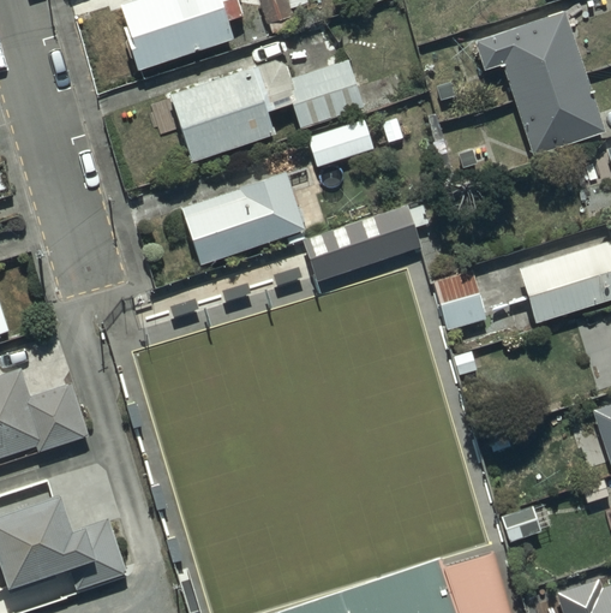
[(145,0),(119,9),(138,70),(231,41),(226,25),(245,19),(238,0),(145,0)]
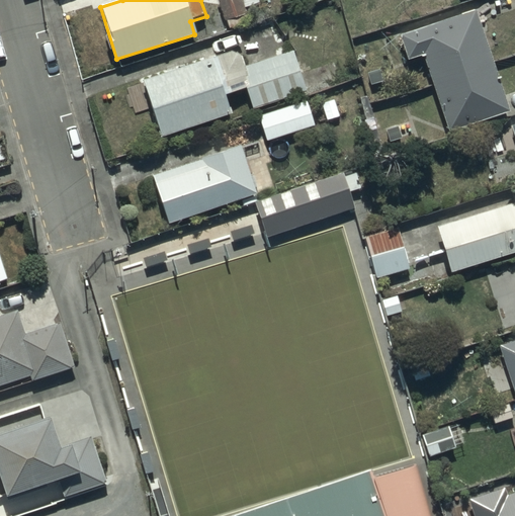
[(257,0),(215,0),(225,31),(251,22),(247,11),(260,7),(257,0)]
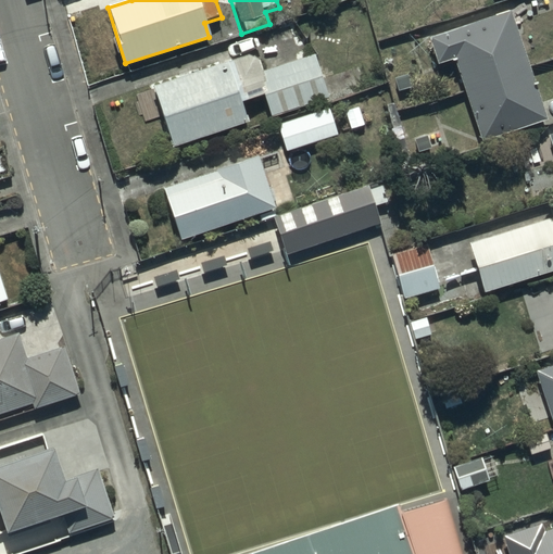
[(513,8),(429,34),(437,59),(453,53),(480,138),(548,116),(513,8)]
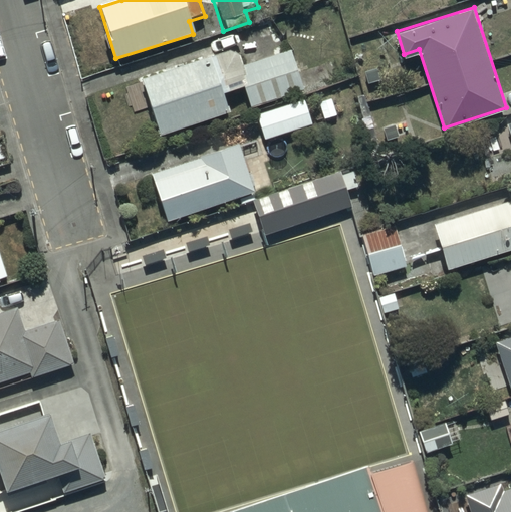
[(290,50),(241,68),(256,108),(304,91),(290,50)]
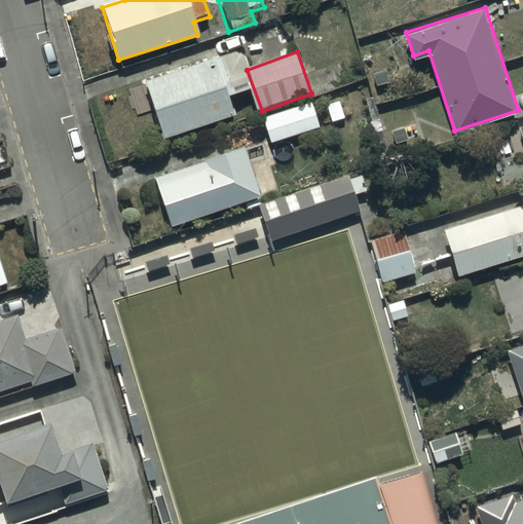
[(215,59),(146,80),(162,136),(231,115),(215,59)]
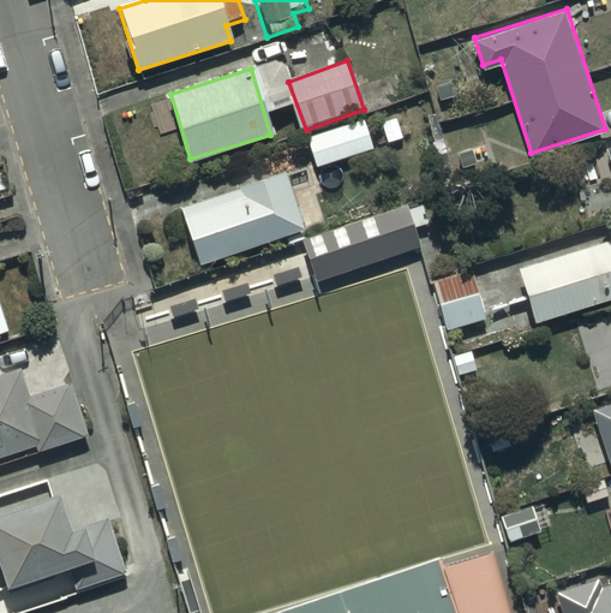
[(366,119),(307,138),(317,166),(375,147),(366,119)]
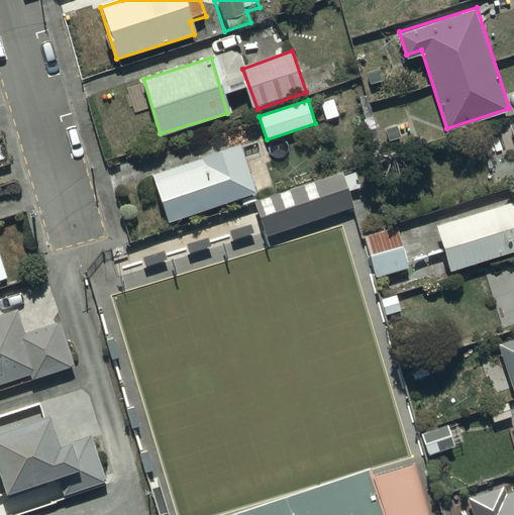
[(241,141),(152,168),(168,218),(255,192),(241,141)]
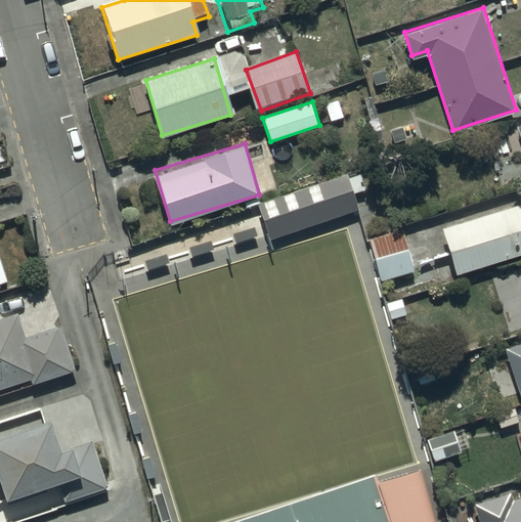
[(265,222),(270,237),(359,207),(348,172),(241,208),(243,213),(230,217),(233,227),(248,223),(250,227),(265,222)]
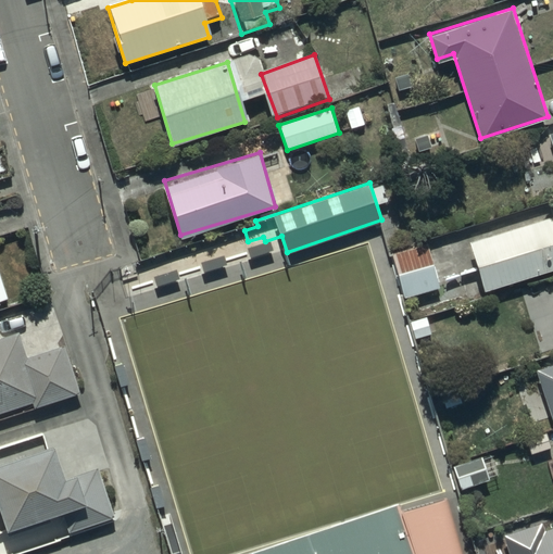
[(552,218),(468,244),(484,293),(552,272),(552,218)]
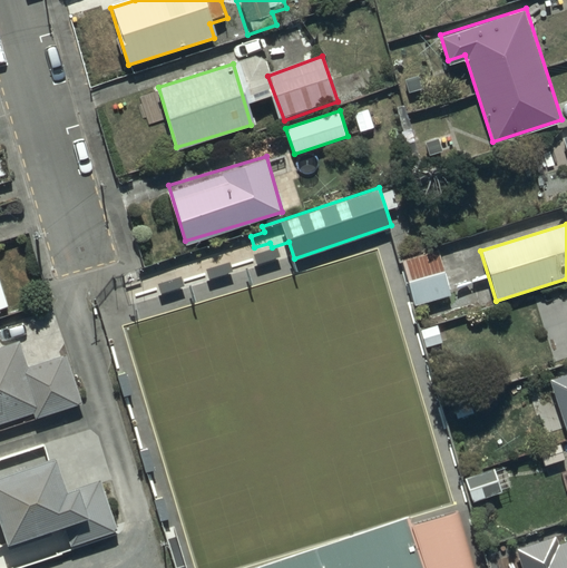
[(439,251),(403,262),(417,309),(452,297),(439,251)]
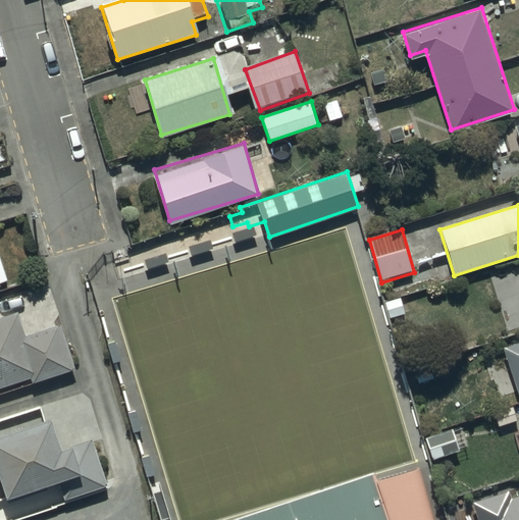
[(0,277),(11,274),(0,242),(0,277)]
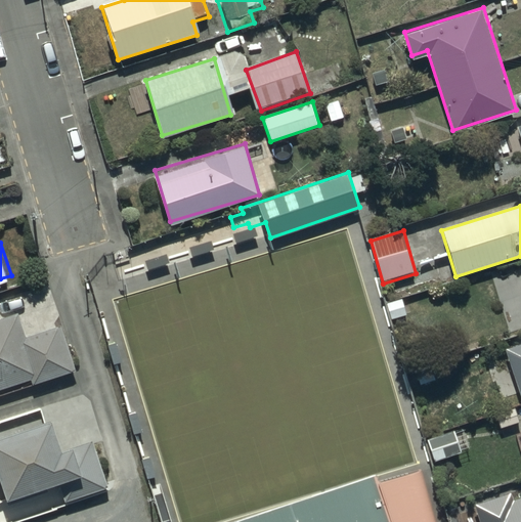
[(0,390),(30,382),(32,386),(73,373),(58,328),(27,338),(19,316),(0,322),(0,390)]
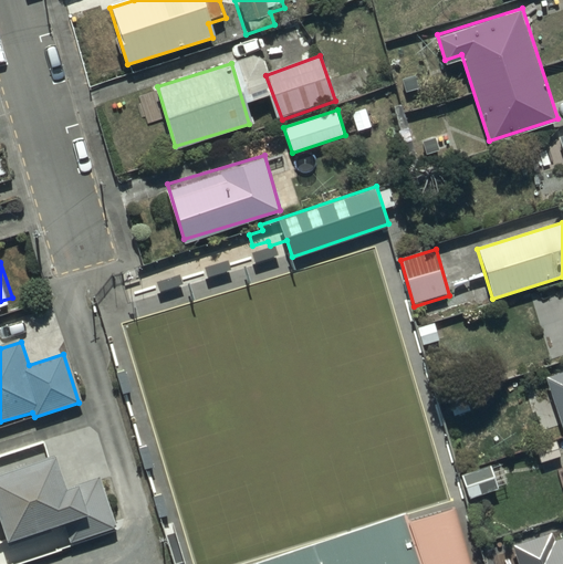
[(562,375),(546,380),(562,426),(562,375)]
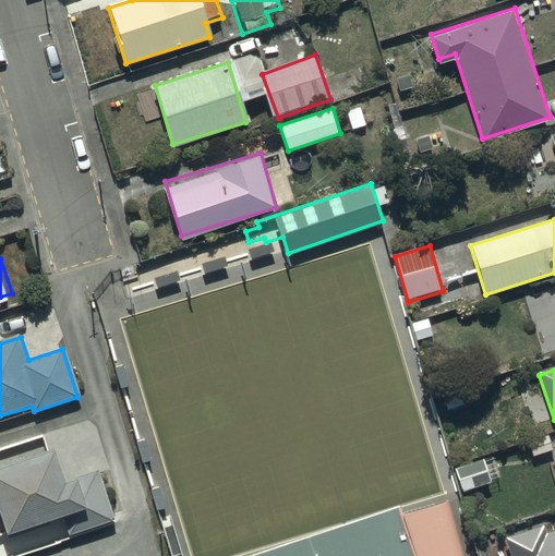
[(0,530),(2,535),(59,517),(67,540),(116,523),(98,471),(63,483),(52,450),(0,468),(0,530)]
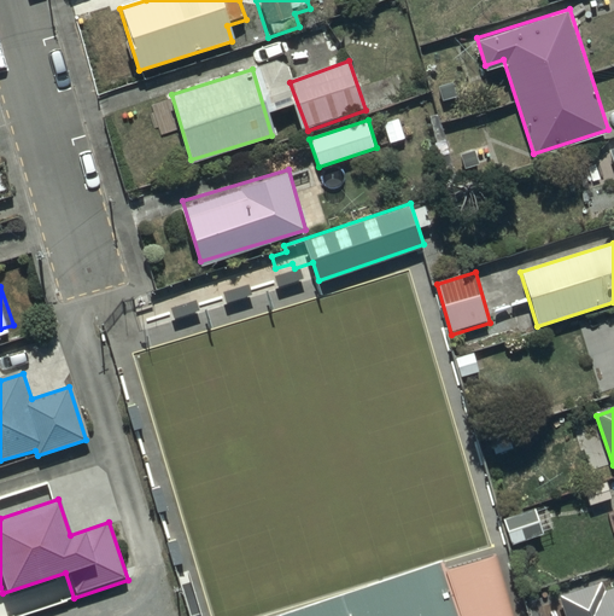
[(536,507),(504,517),(513,544),(544,534),(536,507)]
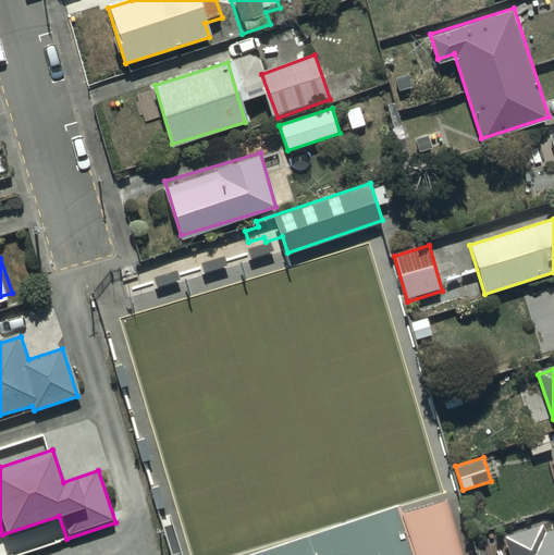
[(411,554),(398,512),(254,554),(411,554)]
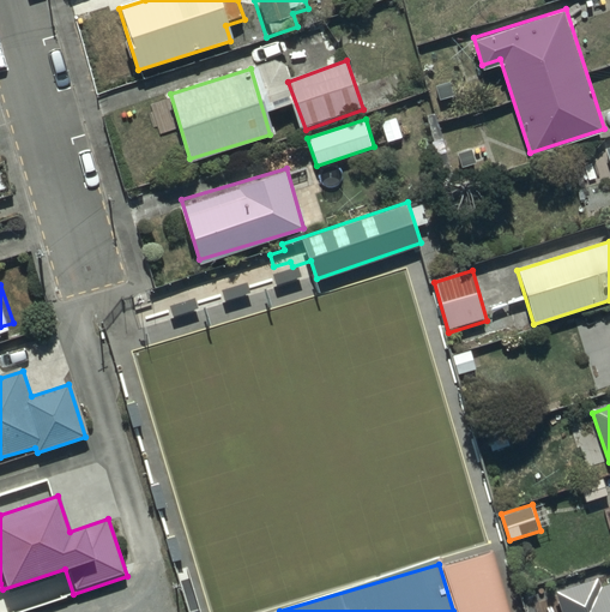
[(602,582),(560,595),(565,611),(609,611),(609,588),(605,591),(602,582)]
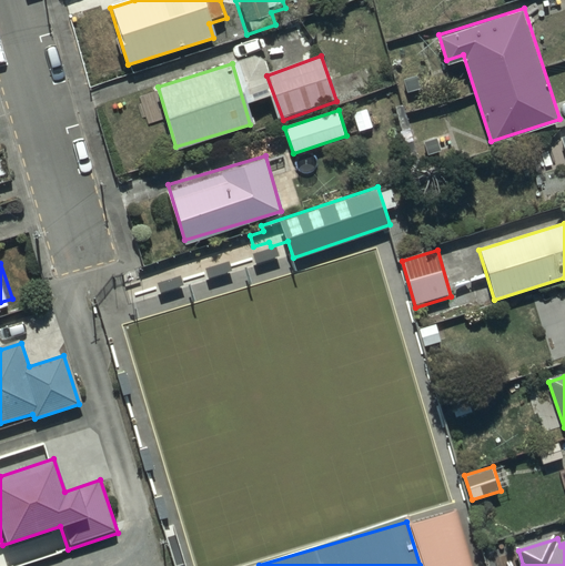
All buildings are outlined.
